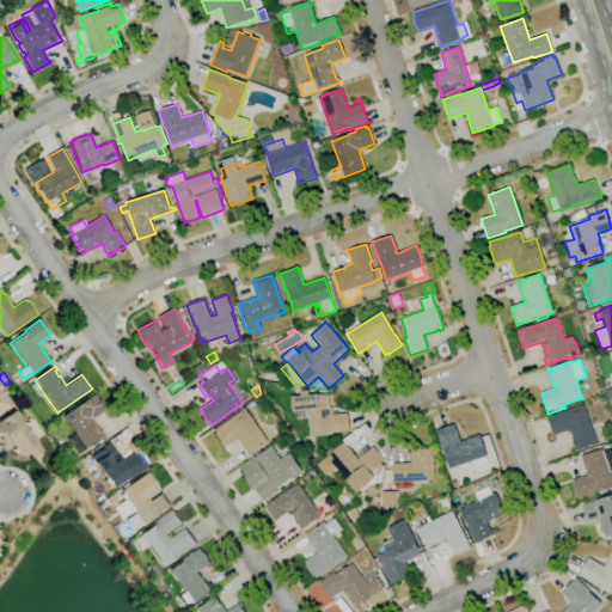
[(0,412),(0,391),(12,408),(5,412),(4,410),(0,412)]
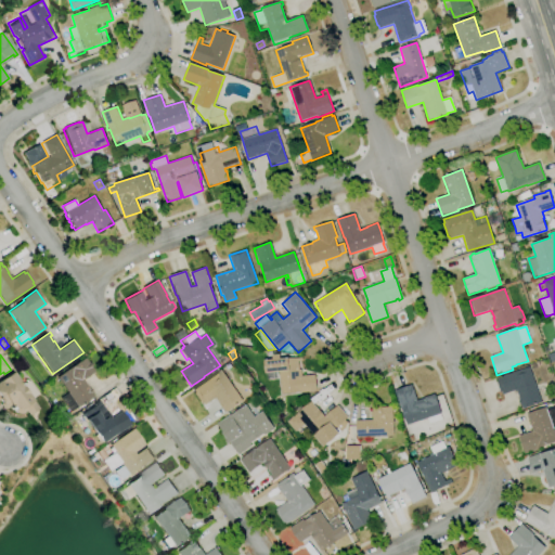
[(283,395),(280,372),(267,374),(265,361),(273,360),(272,356),(280,355),(281,359),(302,358),(304,361),(299,362),(300,370),(301,370),(302,376),(314,374),(317,391),(299,394),(299,392),(283,395)]
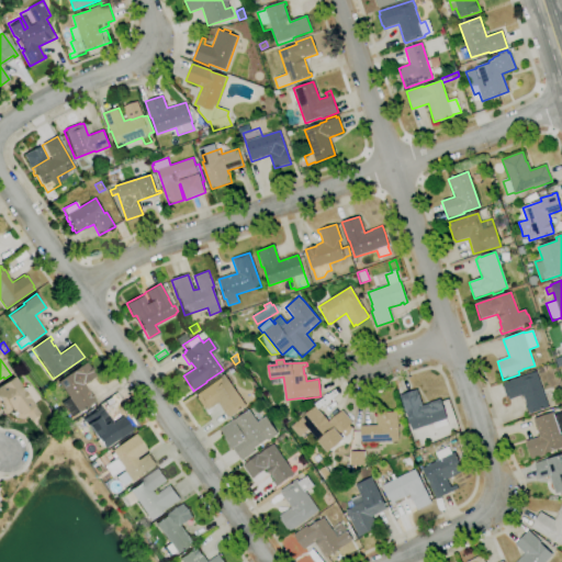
[(70,417),(60,403),(68,397),(58,382),(86,362),(89,368),(90,368),(93,372),(92,372),(96,377),(83,385),(94,401),(78,413),(78,412),(70,417)]
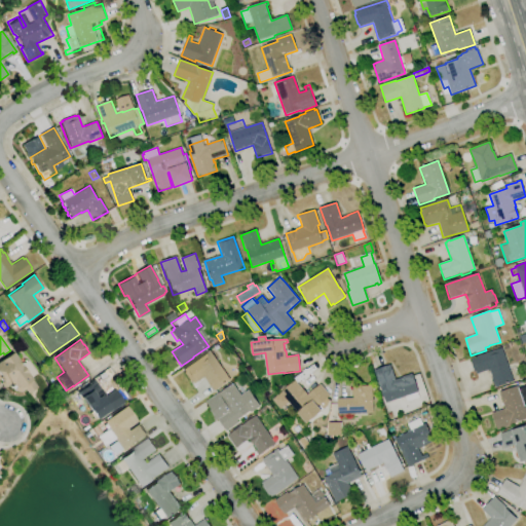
[(495,388),(494,385),(491,376),(489,370),(475,375),(471,362),(472,362),(471,359),(502,347),(514,382),(495,388)]
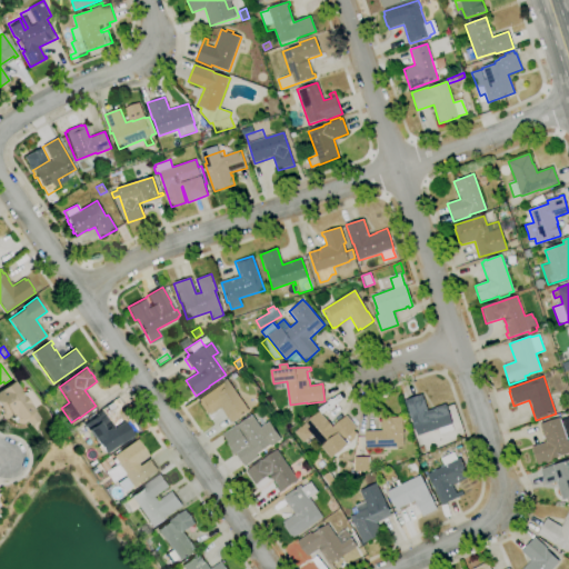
[(232,423),(220,407),(208,416),(207,412),(206,413),(198,403),(199,402),(198,399),(227,379),(249,411),(232,423)]
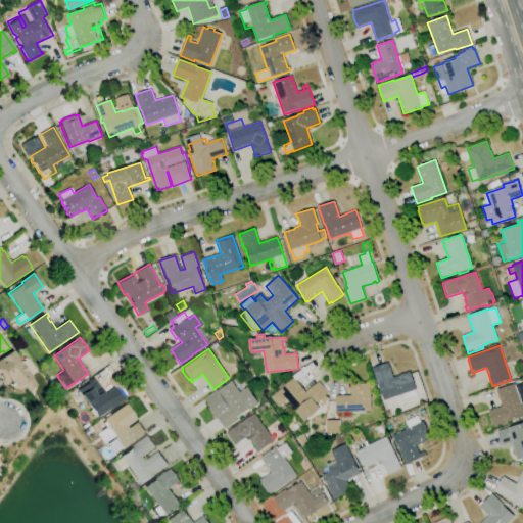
[(27,392),(24,387),(19,390),(13,389),(11,386),(11,387),(9,384),(9,383),(8,382),(2,386),(0,382),(0,358),(10,350),(36,385),(27,392)]
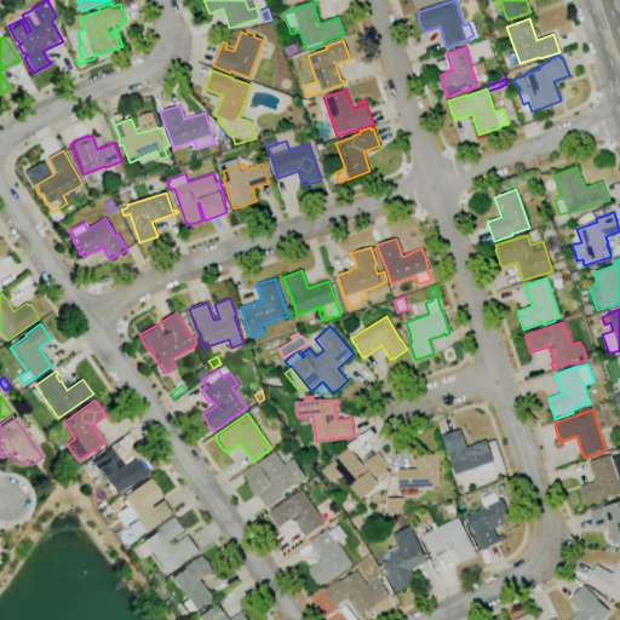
[(455,476),(442,436),(460,430),(466,448),(474,446),(474,445),(486,440),(493,463),(492,463),(494,469),(480,474),(477,468),(455,476)]
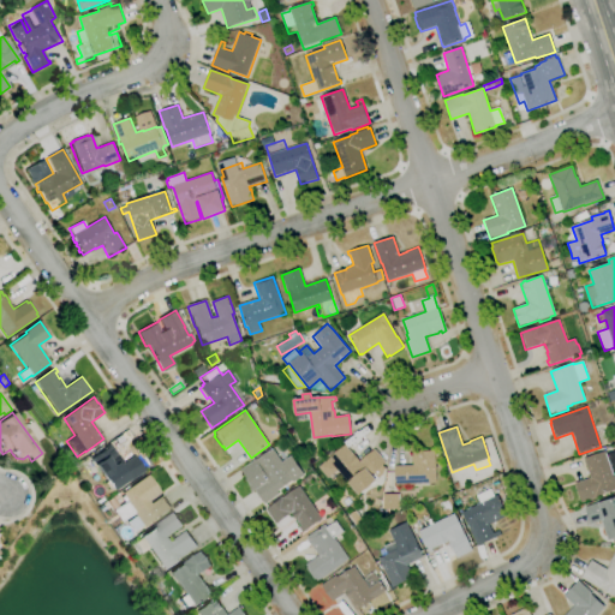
[(112,490),(90,460),(111,445),(113,448),(112,449),(121,464),(135,455),(145,471),(136,477),(137,478),(132,483),(131,481),(130,482),(129,479),(112,490)]
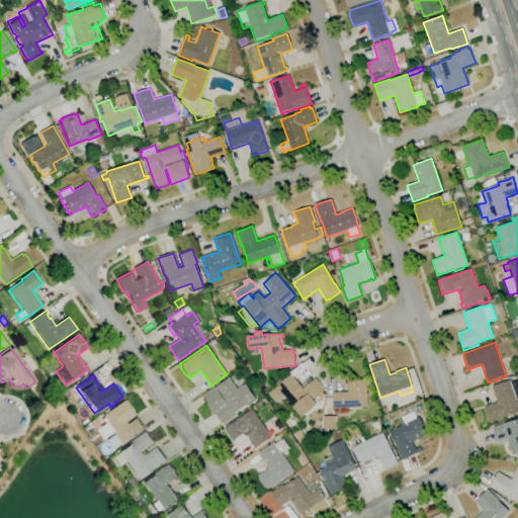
[(304,418),(293,407),(283,396),(276,402),(269,394),(277,387),(290,374),(304,389),(315,378),(326,390),(314,401),(318,405),(304,418)]
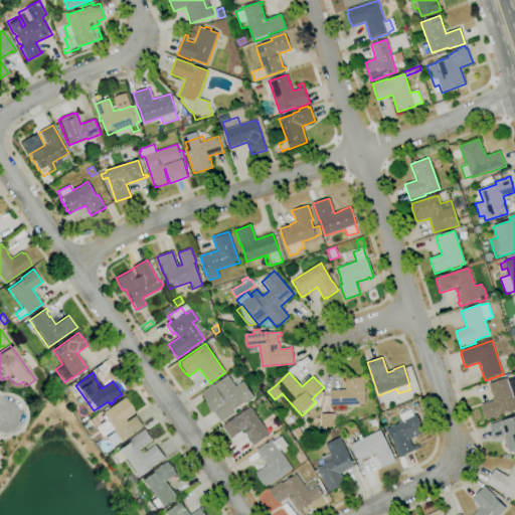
[(221,422),(211,408),(221,401),(212,387),(215,384),(214,384),(216,382),(217,383),(228,375),(246,402),(232,411),(234,413),(221,422)]
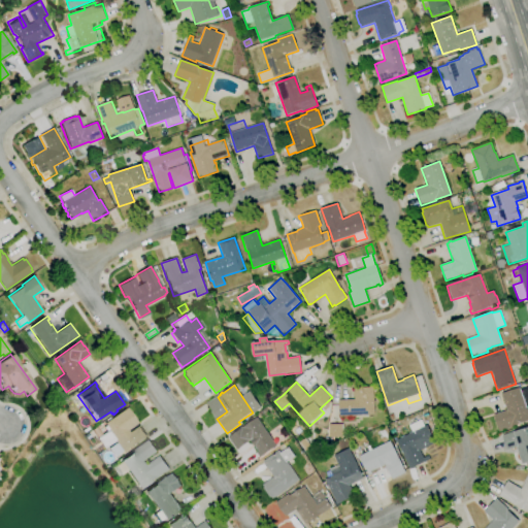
[(340,418),(339,400),(355,400),(355,396),(354,396),(354,392),(354,388),(373,387),(374,415),(355,416),(355,417),(340,418)]
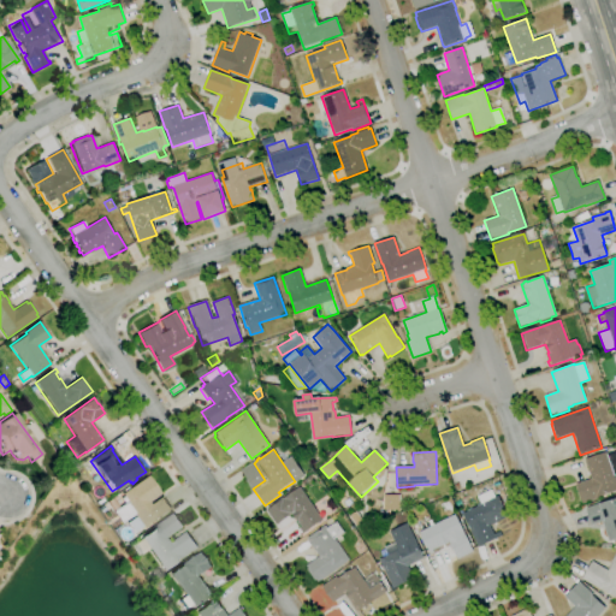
[(582,504),(576,485),(591,479),(585,460),(605,452),(606,455),(615,452),(615,456),(615,475),(615,477),(615,481),(615,491),(598,498),(599,498),(582,504)]
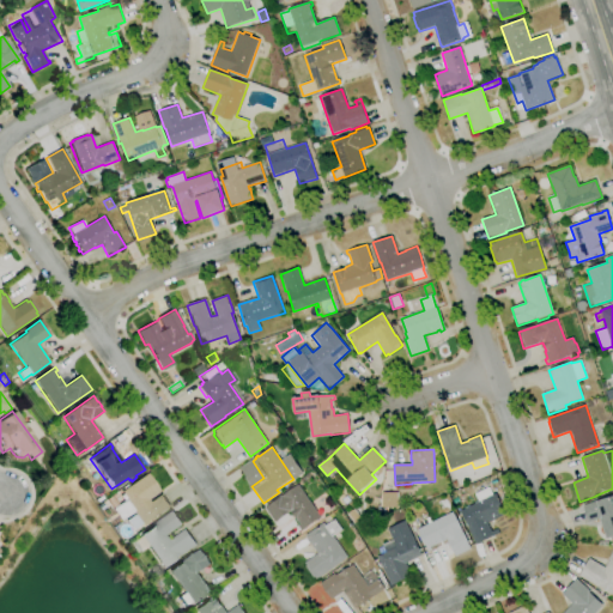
[(132,530),(132,529),(127,521),(135,515),(133,511),(129,514),(129,515),(123,520),(122,519),(123,517),(117,509),(116,509),(115,508),(121,503),(122,504),(127,501),(121,492),(122,491),(121,489),(127,484),(128,486),(133,484),(132,481),(141,475),(143,477),(147,473),(159,491),(147,499),(150,502),(162,493),(170,507),(144,526),(141,523),(132,530)]
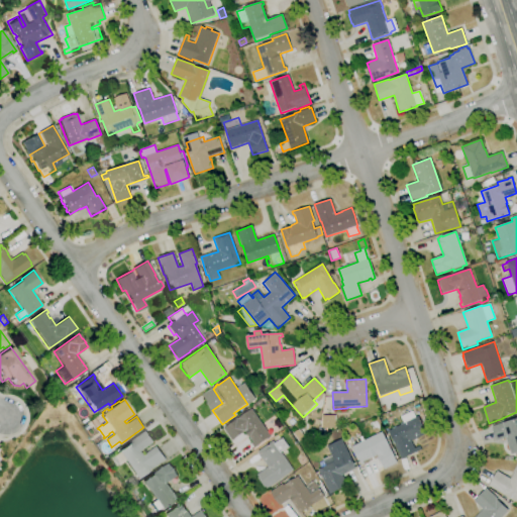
[(254,448),(251,444),(253,443),(245,432),(232,441),(223,428),(228,425),(227,424),(236,417),(237,419),(251,409),(271,436),(254,448)]
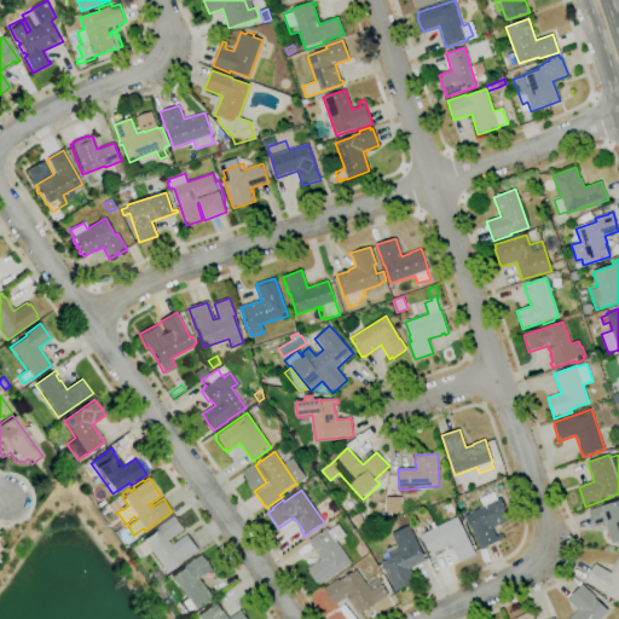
[(481,551),(472,533),(473,532),(473,531),(472,532),(469,527),(470,527),(464,516),(484,507),(480,499),(493,492),(498,499),(502,498),(512,519),(509,520),(492,528),(497,537),(502,534),(504,538),(481,551)]
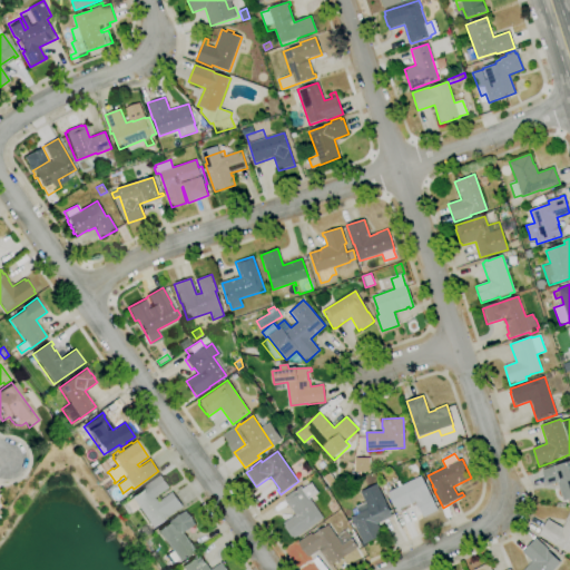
[(371,472),(355,473),(355,458),(370,458),(371,472)]
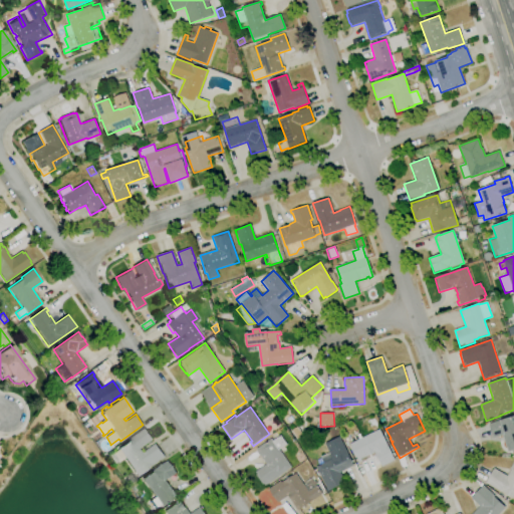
[(93,427),(88,419),(93,416),(99,423),(93,427)]
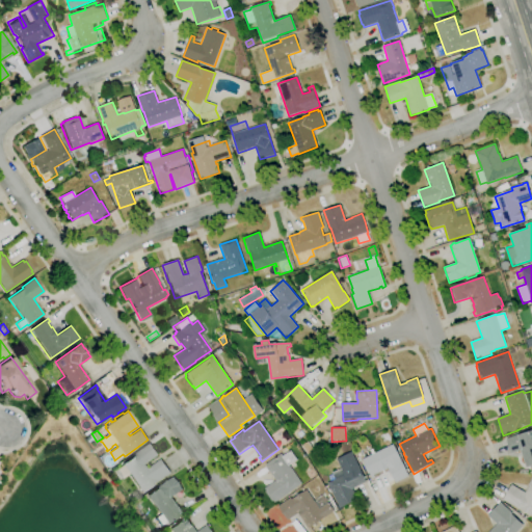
[(531,466),(526,469),(521,451),(510,454),(506,439),(531,430),(531,466)]
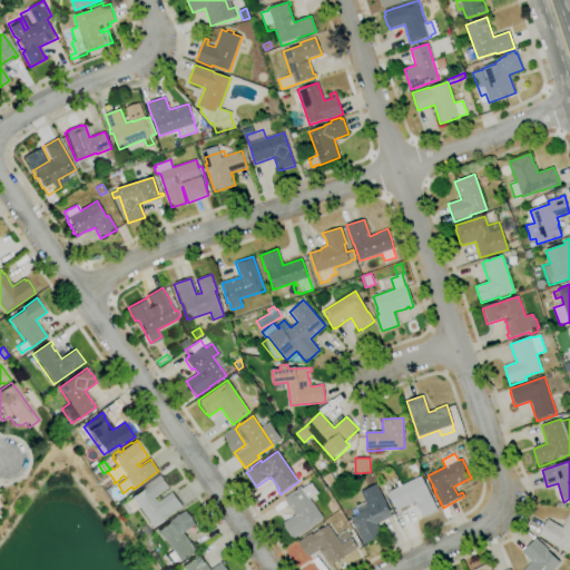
[(353,483),(351,475),(357,473),(361,480),(353,483)]
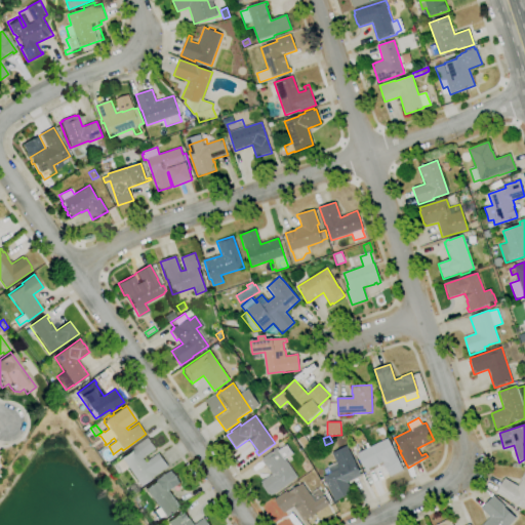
[(139,486),(127,468),(120,473),(114,465),(121,459),(121,458),(133,449),(132,448),(148,438),(156,449),(144,458),(146,462),(159,453),(168,467),(139,486)]
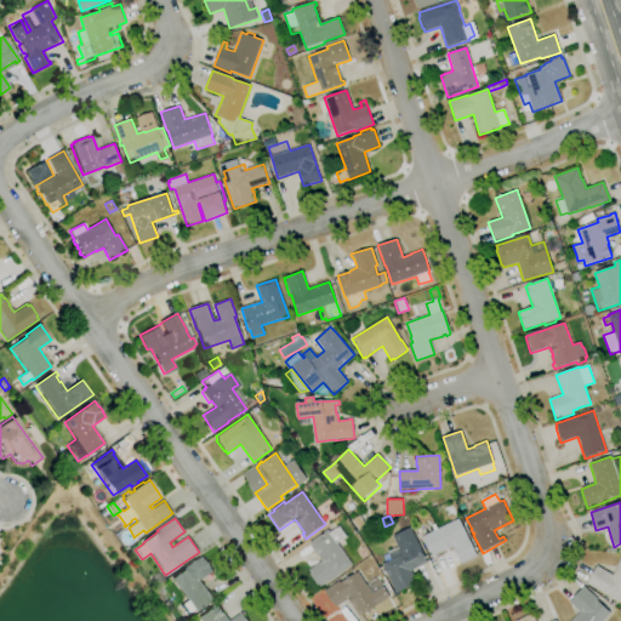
[(461,564),(453,546),(437,554),(438,557),(434,559),(423,536),(459,519),(477,556),(461,564)]
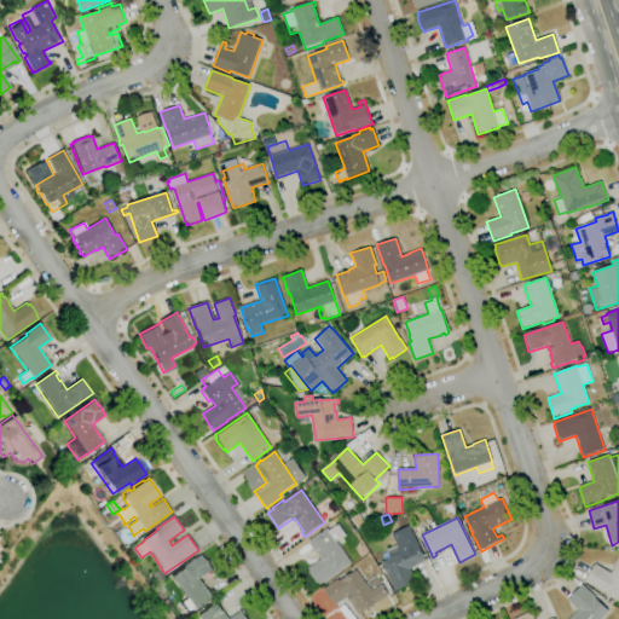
[(319,585),(317,583),(316,584),(308,572),(310,571),(307,568),(320,559),(308,542),(327,527),(329,531),(337,525),(346,536),(342,538),(346,543),(340,548),(352,562),(319,585)]
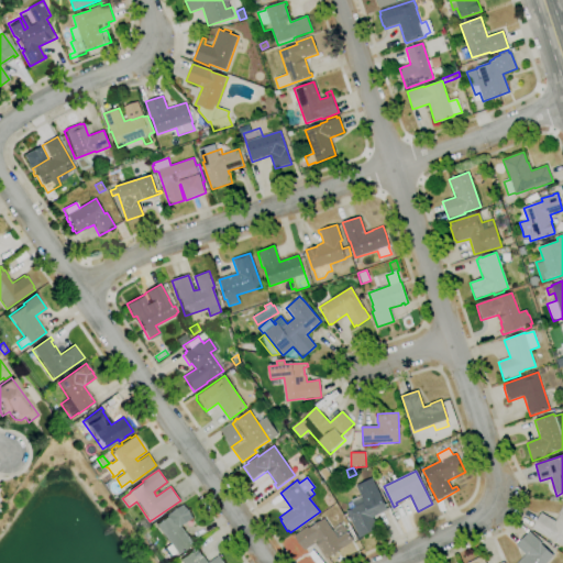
[(359,539),(346,511),(354,508),(351,500),(361,496),(364,503),(381,495),(388,510),(373,517),(378,529),(359,539)]
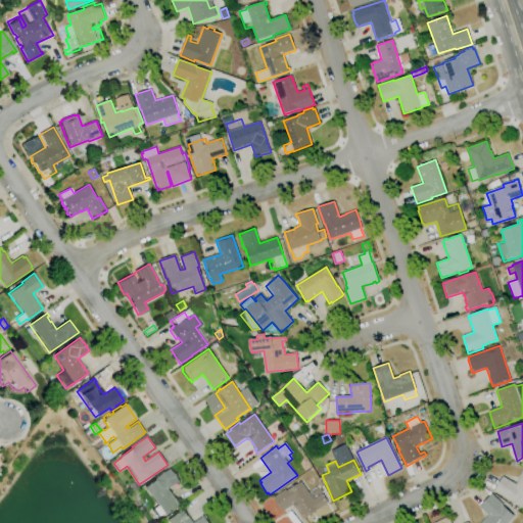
[(156,518),(150,509),(156,505),(148,491),(147,491),(144,487),(171,469),(180,482),(169,489),(179,506),(164,516),(162,514),(156,518)]
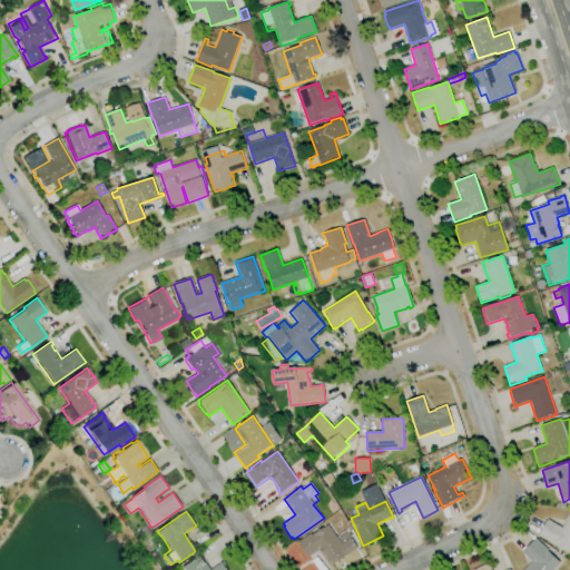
[(569,552),(557,546),(557,547),(539,536),(548,520),(562,528),(567,521),(566,520),(569,512),(569,552)]
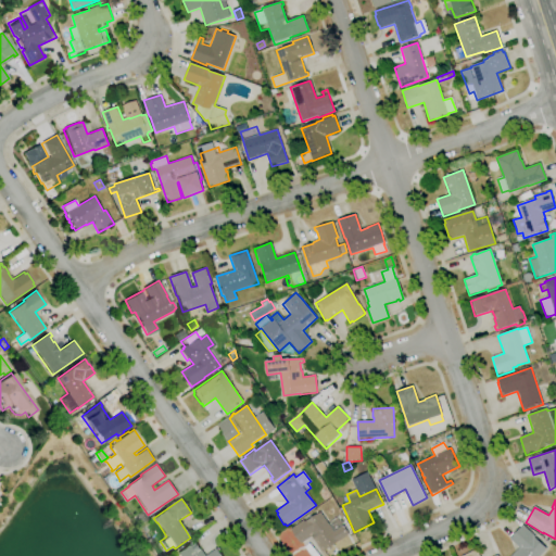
[(139,525),(134,518),(142,513),(147,519),(139,525)]
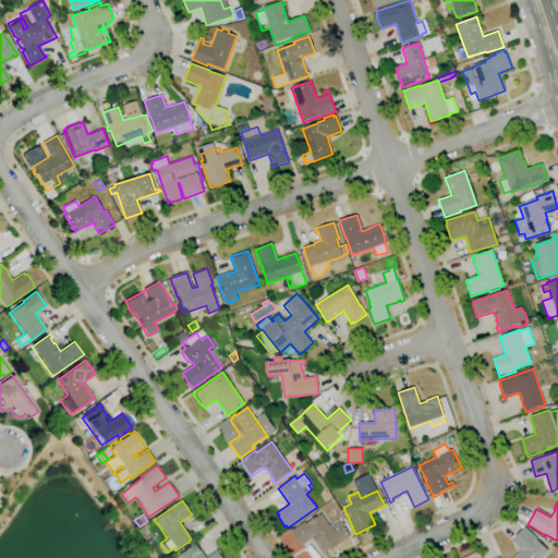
[(325,556),(313,538),(302,546),(291,532),(304,522),(306,524),(311,520),(312,521),(322,514),(329,525),(338,519),(344,528),(351,536),(325,556)]
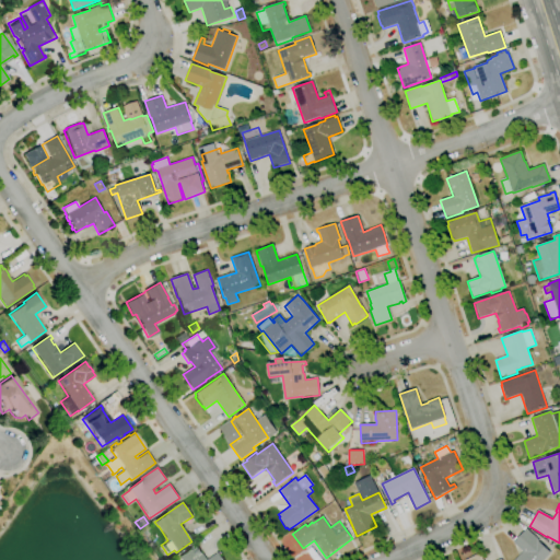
[(515,559),(523,552),(513,543),(527,528),(539,540),(538,540),(551,553),(545,559),(515,559)]
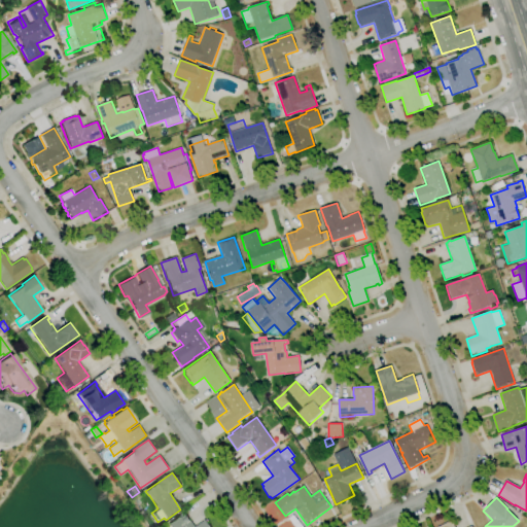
[(170,526),(168,524),(184,513),(190,522),(191,522),(195,526),(203,521),(203,520),(205,519),(210,526),(170,526)]
